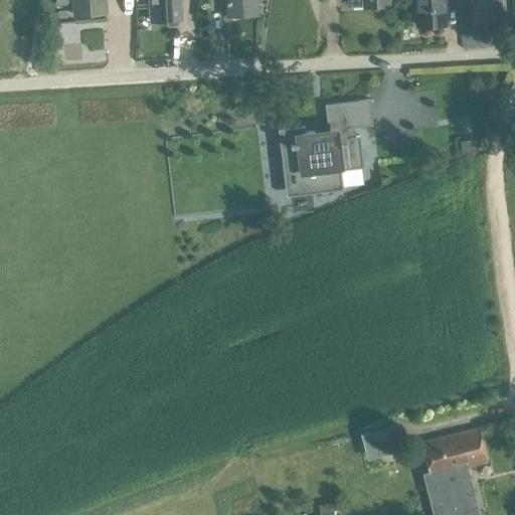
[(106,0),(74,0),(75,15),(108,13),(106,0)]
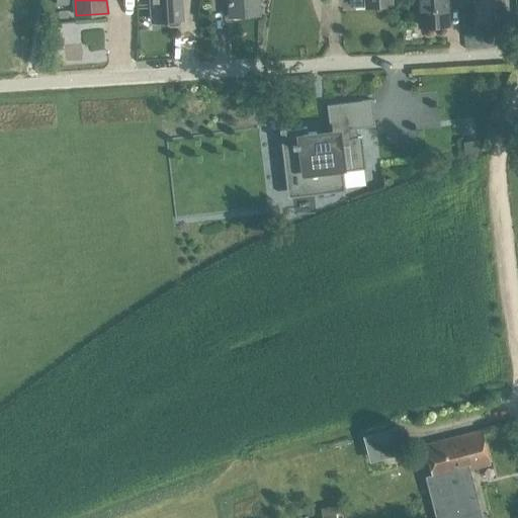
[(152,0),(154,22),(169,21),(169,24),(172,26),(180,25),(182,23),(182,20),(184,20),(183,0),(152,0)]
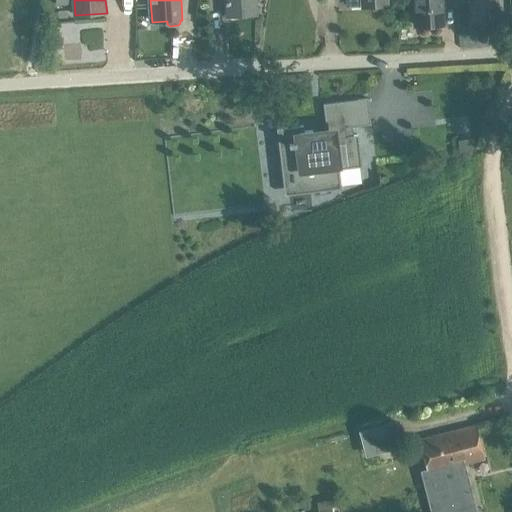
[(258,15),(256,0),(222,0),(223,1),(226,1),(227,17),(258,15)]
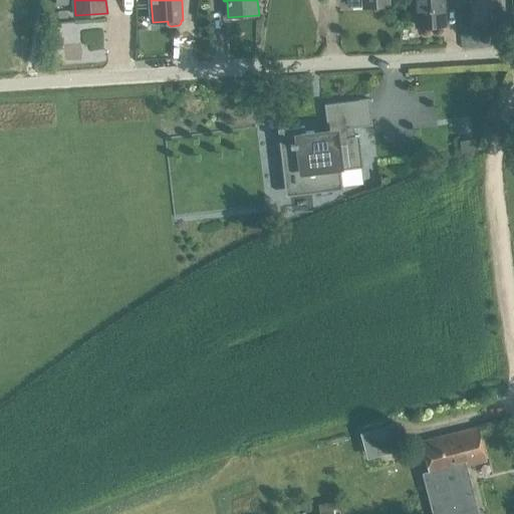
[(351,0),(352,6),(363,6),(363,7),(375,7),(375,11),(386,10),(386,6),(390,6),(390,0),(351,0)]
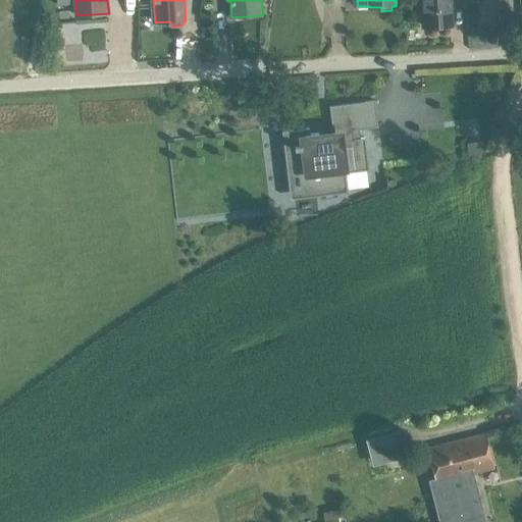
[(423,0),(425,27),(455,25),(454,8),(465,7),(465,0),(423,0)]
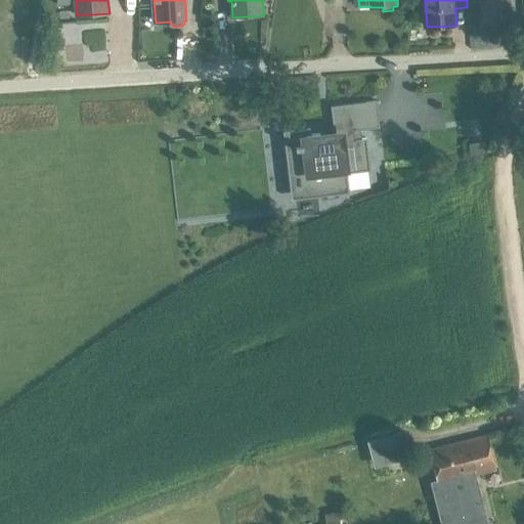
[(512,22),(510,0),(482,0),(483,23),(512,22)]
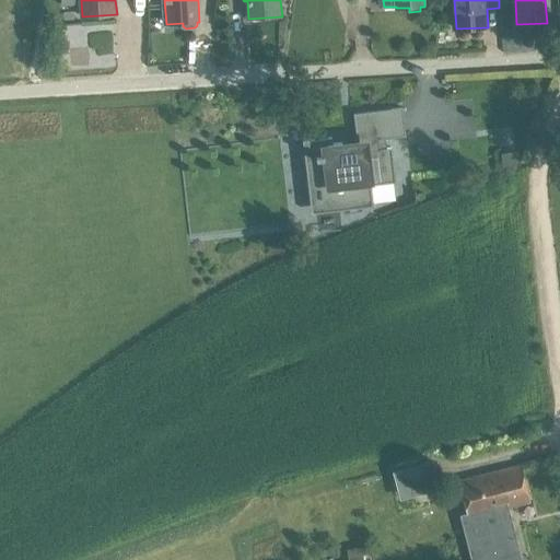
[(331,138),(303,141),(303,143),(305,143),(310,156),(308,156),(310,161),(315,208),(342,205),(342,210),(373,207),(371,186),(395,183),(392,148),(380,149),(378,140),(406,137),(403,108),(353,114),(357,142),(342,144),(342,143),(333,144),(331,138)]
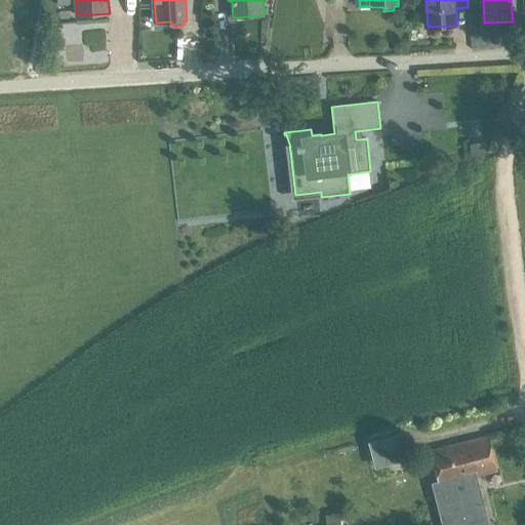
[(472,155),(486,153),(485,144),(471,146),(472,155)]
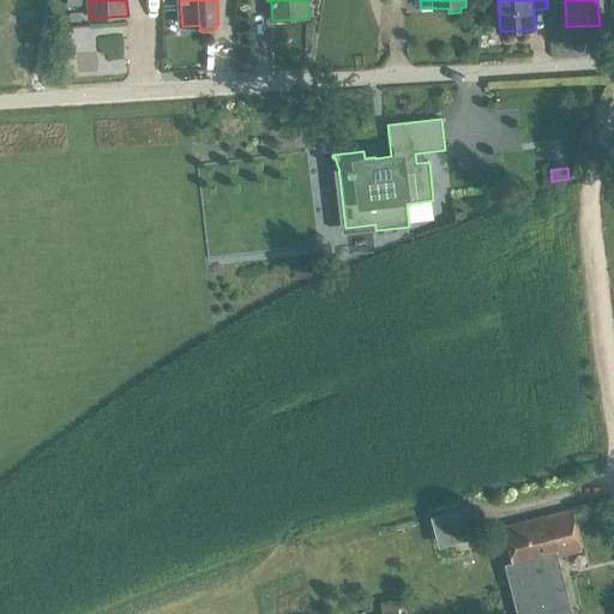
[(557,557),(581,551),(570,511),(504,528),(515,567),(516,567),(519,579),(511,582),(518,613),(559,613),(571,612),(557,557)]
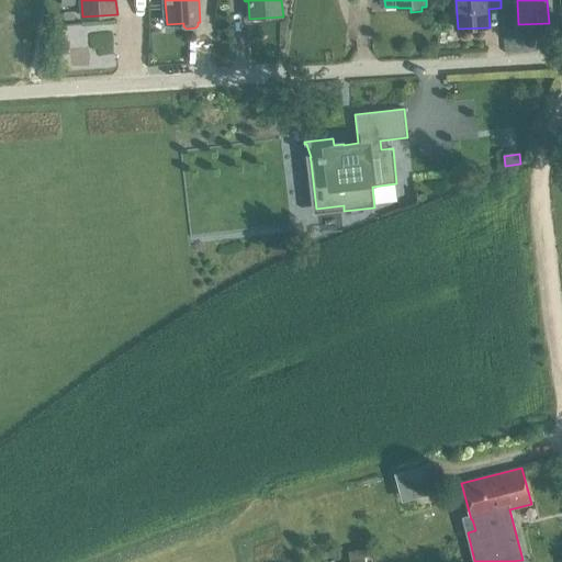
[(391,493),(393,503),(402,501),(407,519),(416,517),(408,489),(391,493)]
